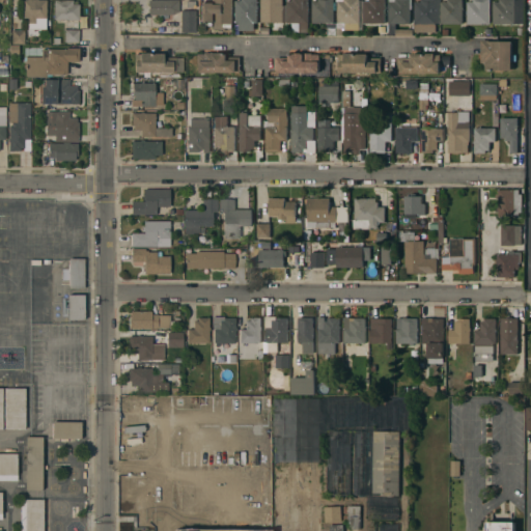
[(46,0),(47,18),(40,18),(40,19),(38,19),(38,18),(35,18),(35,23),(33,23),(33,24),(31,24),(31,23),(28,23),(28,18),(24,18),(24,0),(46,0)]
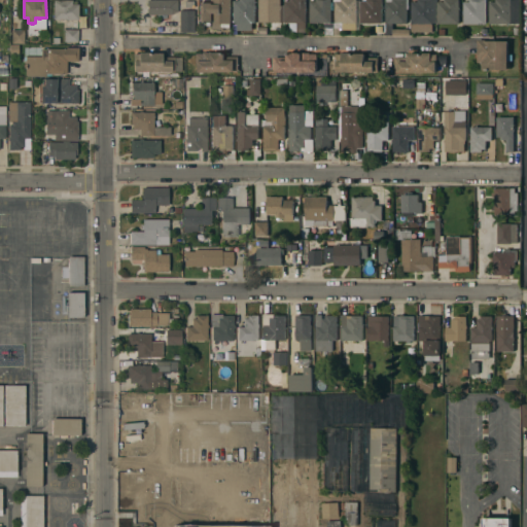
[(54,0),(72,0),(72,4),(78,4),(78,20),(72,20),(68,20),(59,20),(57,20),(57,19),(54,19),(54,0)]
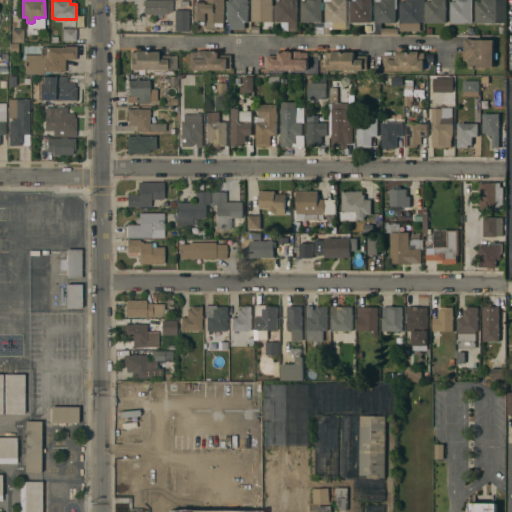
[(144,0),(172,0),(172,11),(167,14),(144,14),(144,0)]
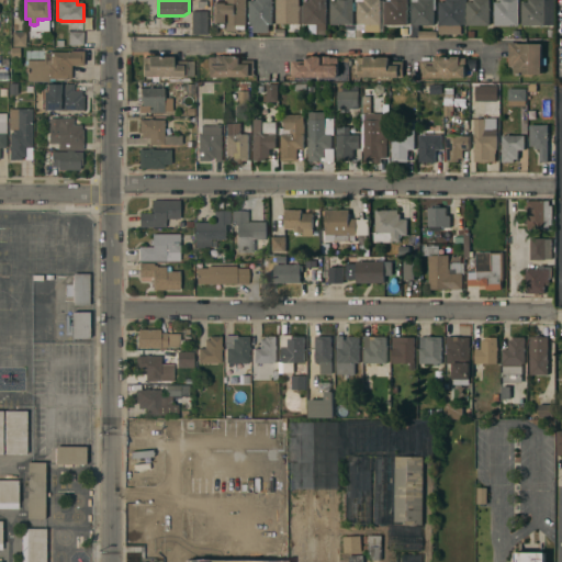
[(246,0),(246,24),(238,24),(238,31),(226,31),(226,25),(221,25),(221,23),(212,23),(212,3),(226,3),(226,0),(246,0)]
